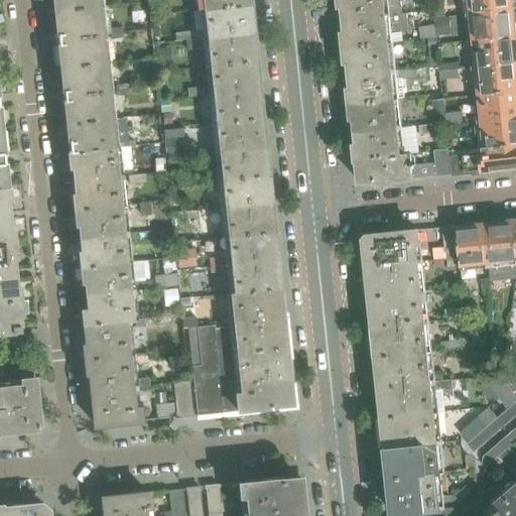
[(98,7),(97,0),(53,0),(54,12),(98,7)]
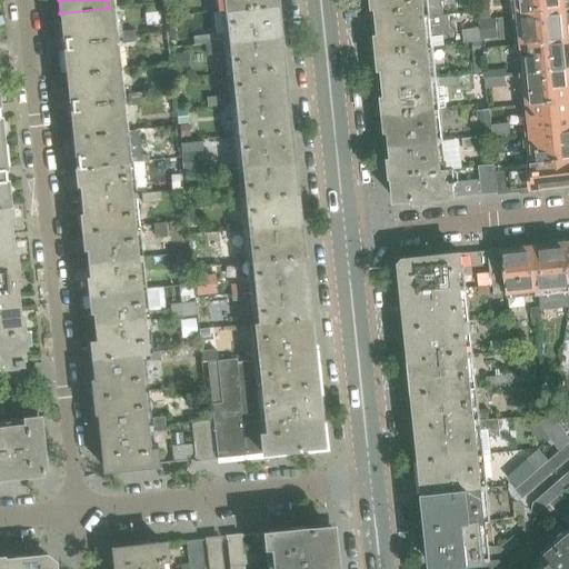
[(276,6),(275,0),(221,0),(222,11),(276,6)]
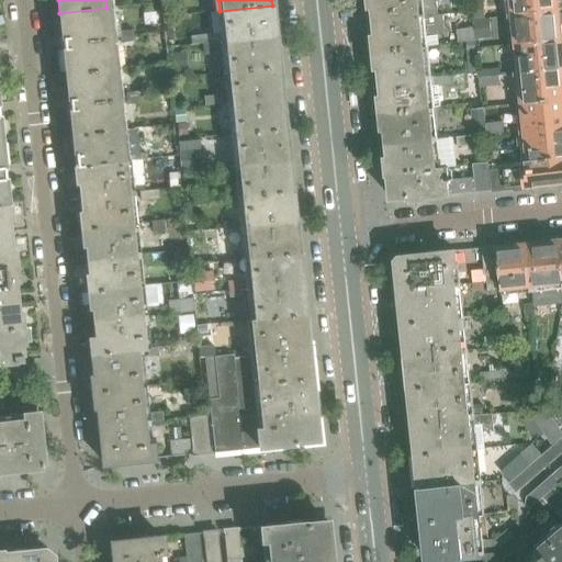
[(426,47),(420,0),(369,0),(370,7),(373,7),(377,36),(373,36),(374,52),(426,47)]
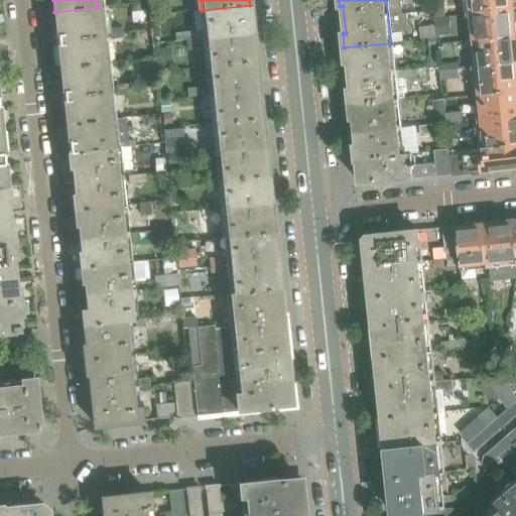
[(445,17),(443,0),(433,0),(435,17),(445,17)]
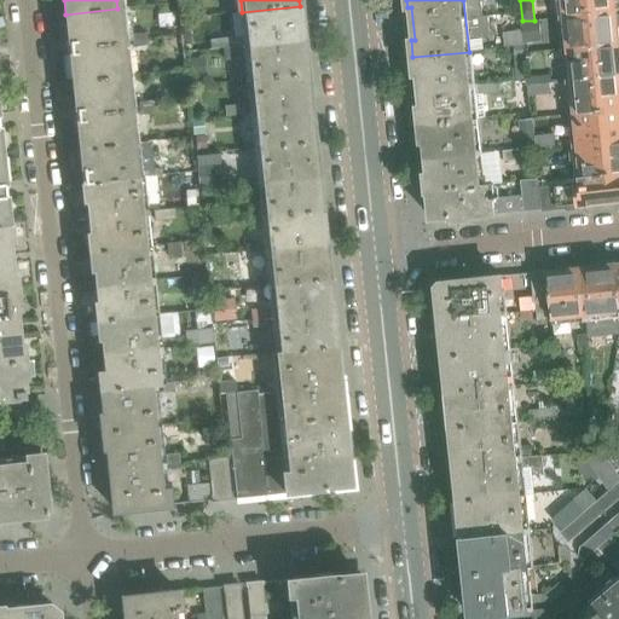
[(615,28),(612,0),(561,0),(567,50),(618,44),(618,34),(618,28),(615,28)]
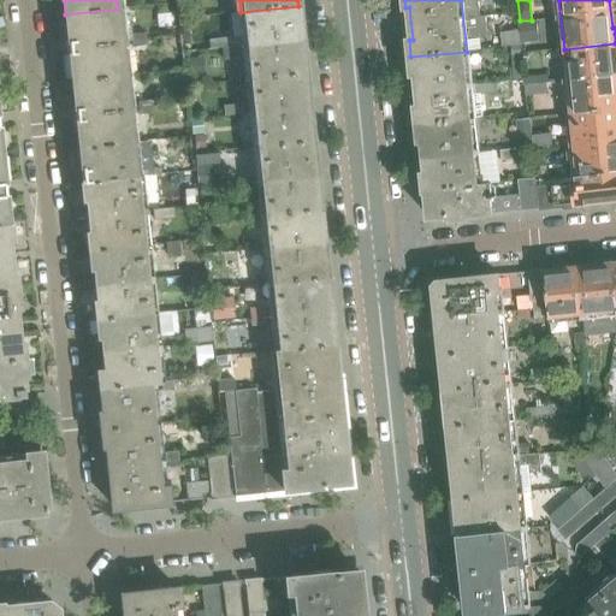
[(306,73),(298,6),(241,12),(248,78),(306,73)]
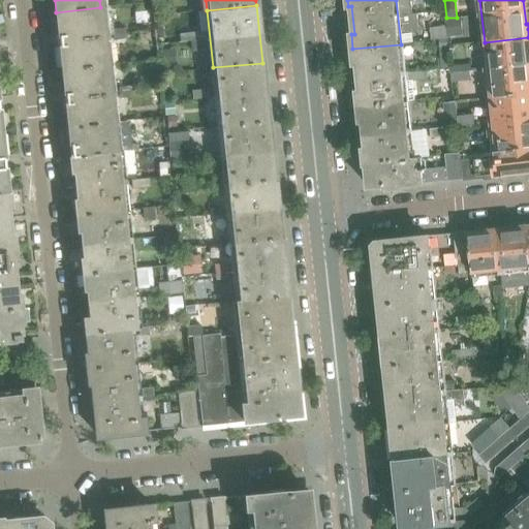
[(428,12),(427,5),(410,7),(411,14),(418,13),(428,12)]
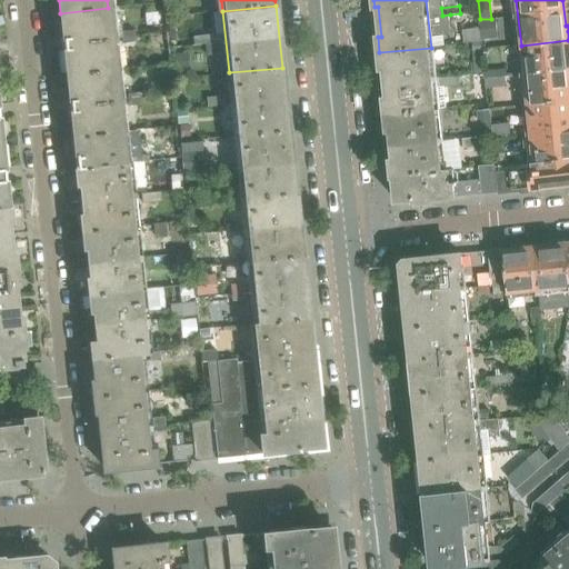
[(115,70),(111,40),(122,39),(135,38),(133,31),(121,32),(121,25),(110,27),(108,8),(60,13),(67,75),(115,70)]
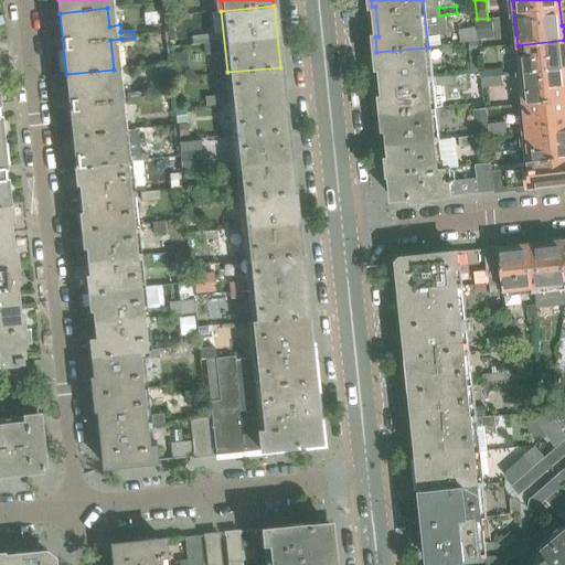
[(447,14),(439,16),(434,16),(435,24),(447,23),(447,14)]
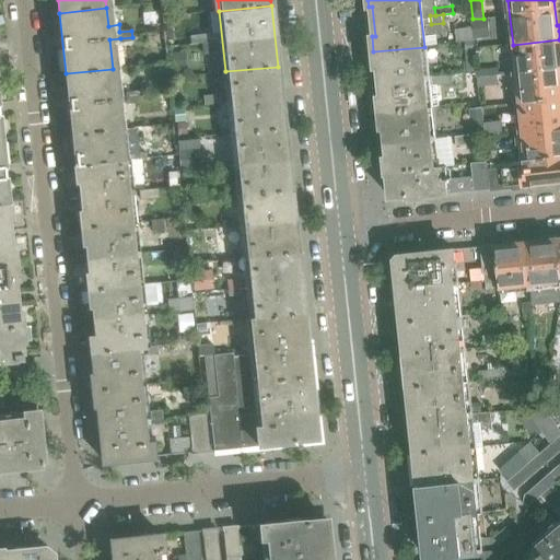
[(490,38),(488,19),(473,21),(475,39),(490,38)]
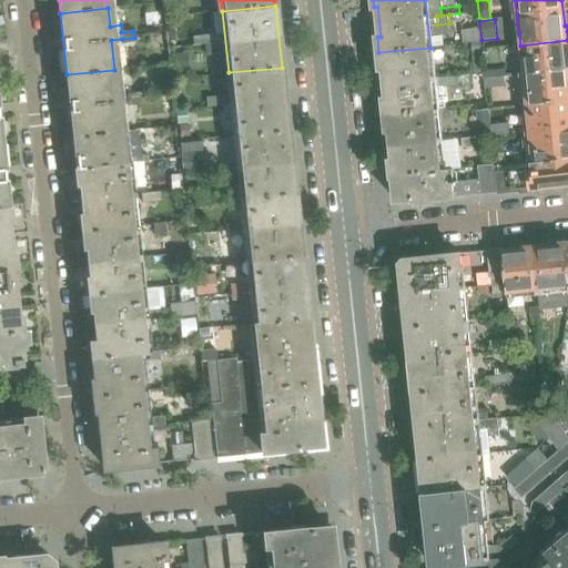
[(222,43),(222,38),(214,36),(193,38),(194,46),(204,44),(222,43)]
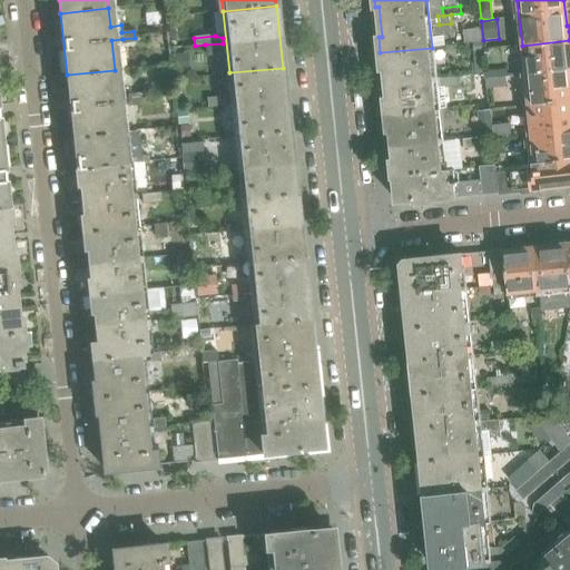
[(569,40),(522,46),(529,104),(569,99),(569,40)]
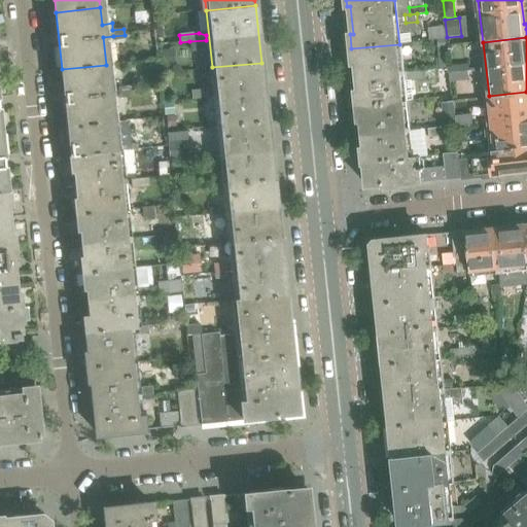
[(207,49),(206,40),(189,41),(191,51),(207,49)]
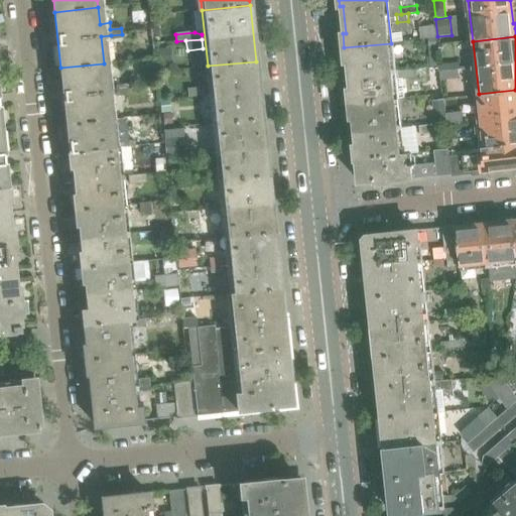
[(437,41),(429,42),(430,68),(439,68),(438,65),(437,45),(437,41)]
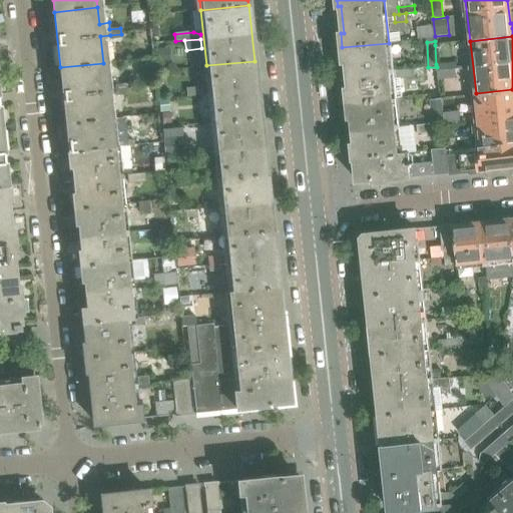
[(395,98),(389,43),(342,47),(344,62),(347,62),(350,88),(347,88),(348,103),(395,98)]
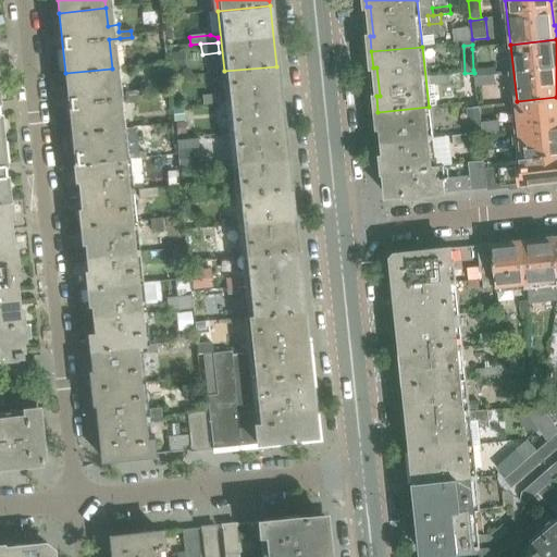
[(185,70),(184,52),(166,53),(169,76),(180,75),(180,71),(185,70)]
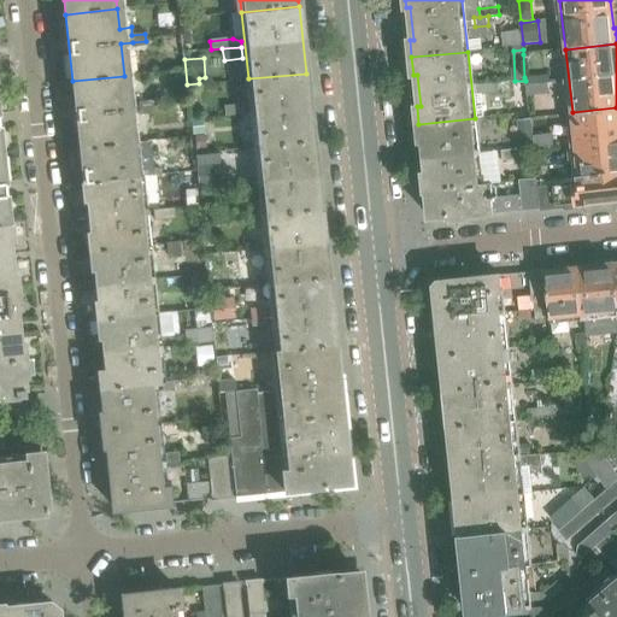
[(313,141),(306,74),(248,78),(256,147),(313,141)]
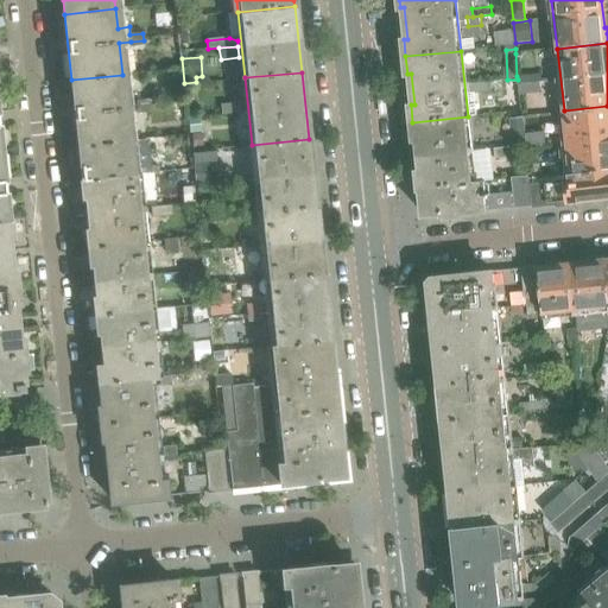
[(548,82),(548,74),(517,76),(518,80),(518,84),(538,83),(548,82)]
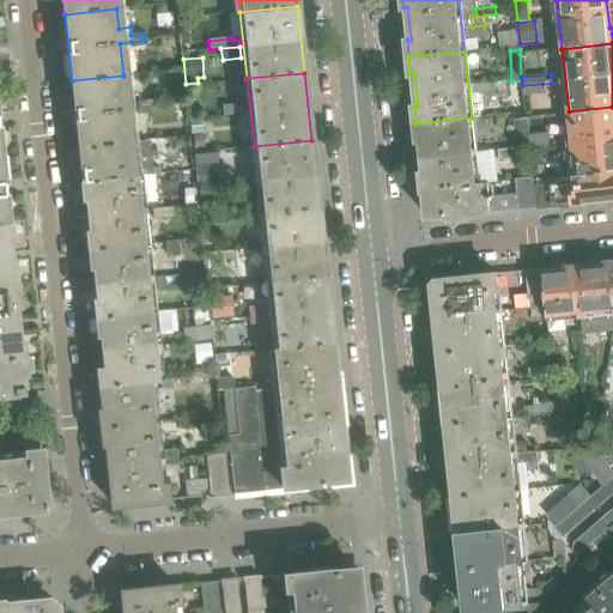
[(129,141),(123,77),(123,76),(72,80),(79,146),(129,141)]
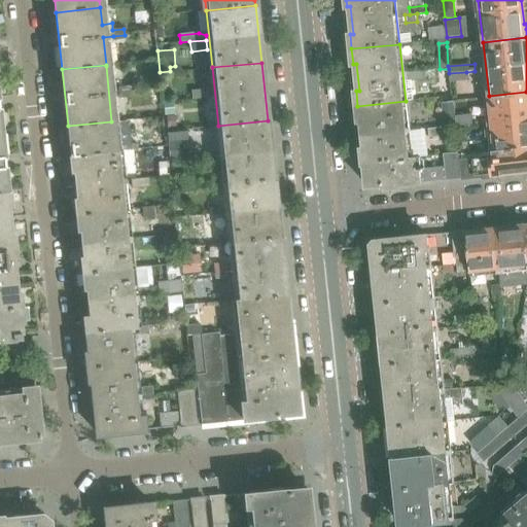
[(423,71),(408,72),(406,72),(406,81),(425,80),(424,71),(423,71)]
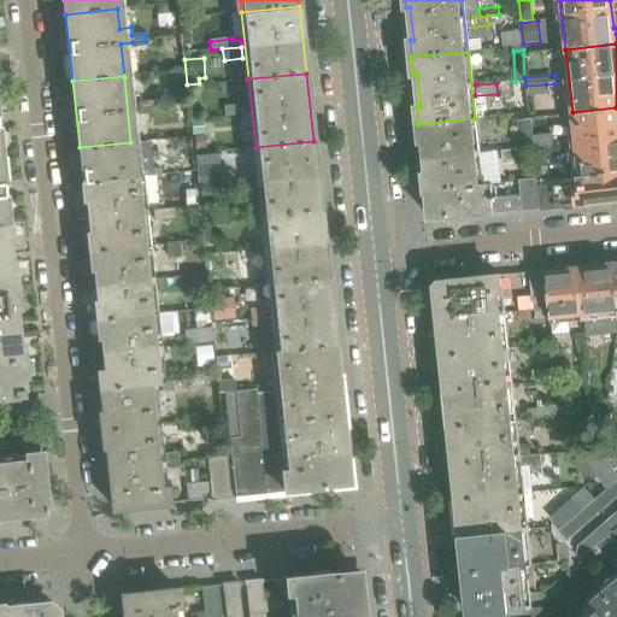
[(547,94),(546,84),(526,86),(527,97),(547,94)]
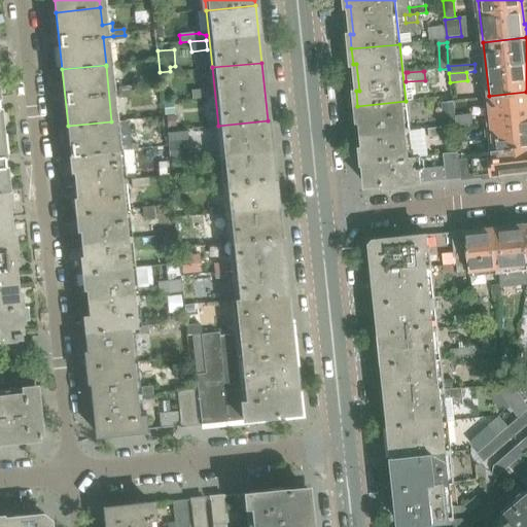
[(210,98),(209,89),(191,91),(192,100),(210,98)]
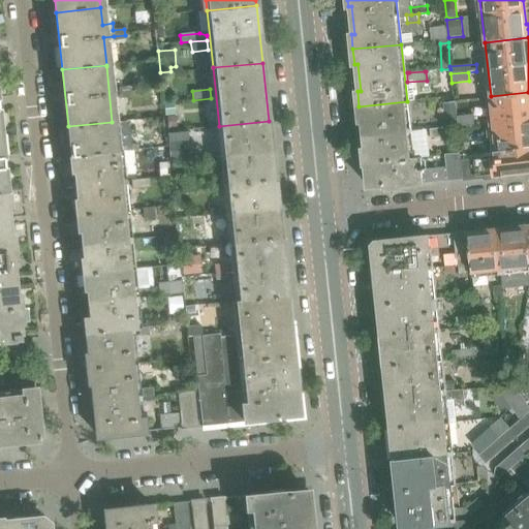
[(528,92),(491,96),(497,151),(528,148),(528,92)]
